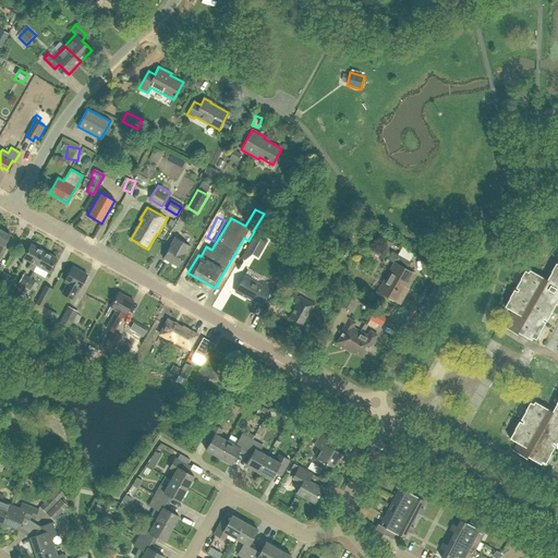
[(10,234),(0,229),(0,259),(8,245),(4,244),(10,234)]
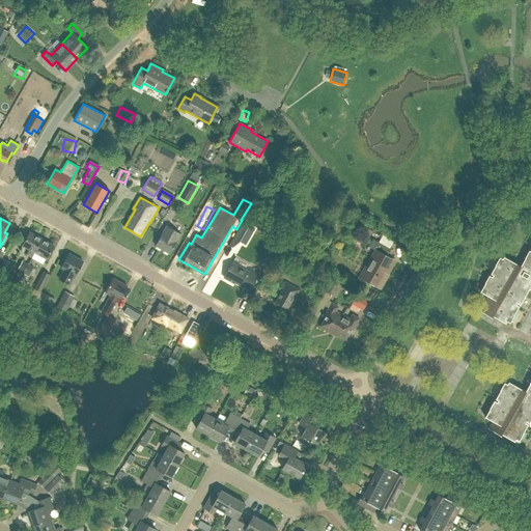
[(155,245),(169,254),(182,233),(167,225),(155,245)]
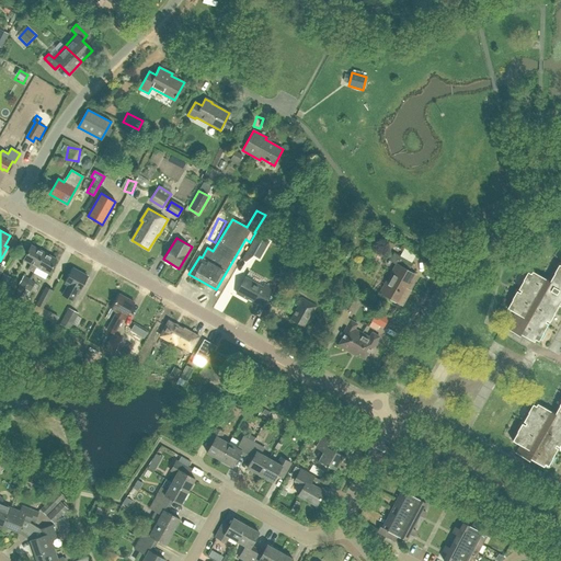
[(35,266),(36,266),(44,252),(31,245),(23,260),(31,264),(27,268),(33,272),(35,266)]
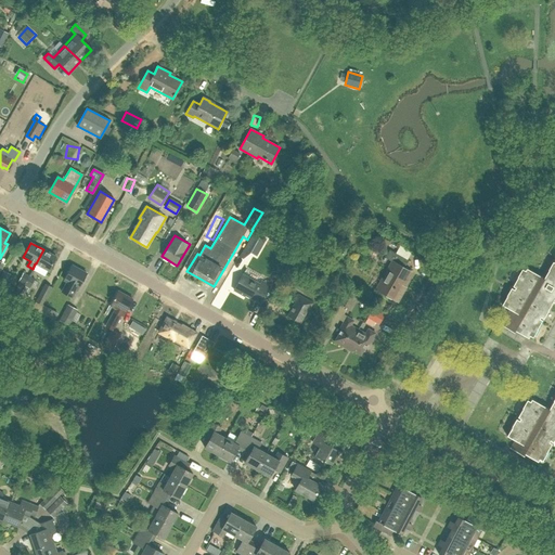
[(43,249),(36,263),(48,271),(56,256),(43,249)]
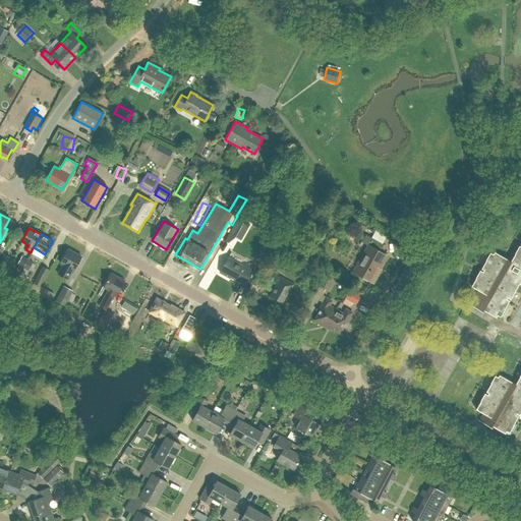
[(383,244),(365,234),(361,242),(368,246),(353,272),(369,282),(385,255),(379,251),(383,244)]
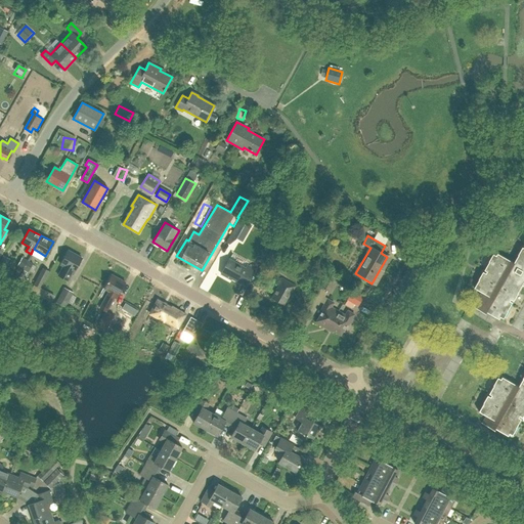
[(523,243),(513,263),(505,258),(494,252),(474,288),(478,291),(480,292),(472,306),(485,313),(486,312),(500,320),(521,286),(523,287),(523,328),(523,330),(523,329),(523,375),(518,386),(509,381),(498,376),(478,411),(485,416),(481,423),(493,430),(494,428),(510,437),(523,411),(523,243)]
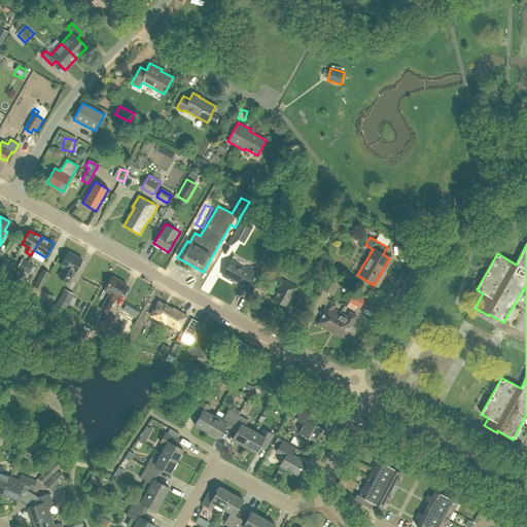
[(82,259),(68,252),(61,267),(65,269),(61,278),(68,282),(71,275),(73,276),(82,259)]
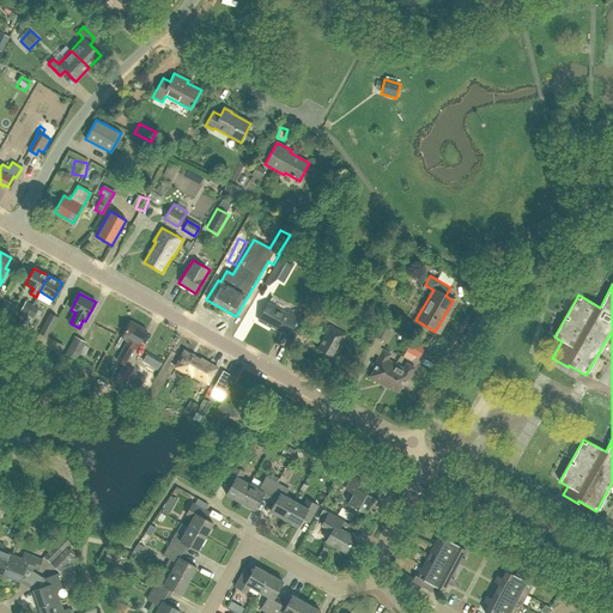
[(11,303),(4,299),(0,305),(0,315),(2,317),(11,303)]
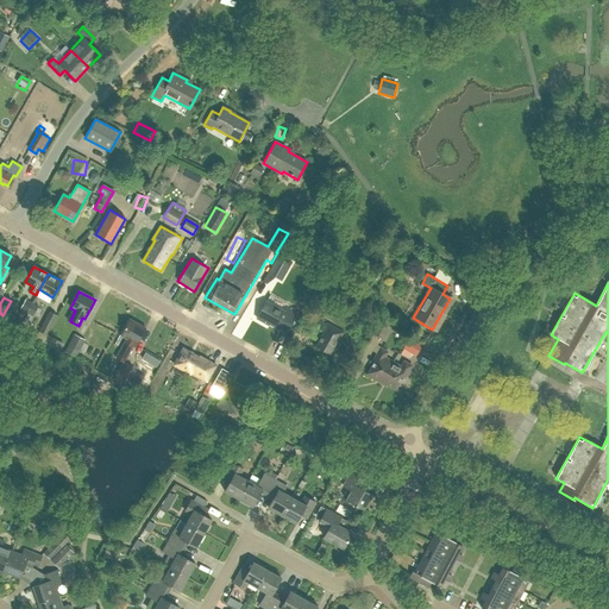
[(20,311),(26,313),(31,303),(25,300),(20,311)]
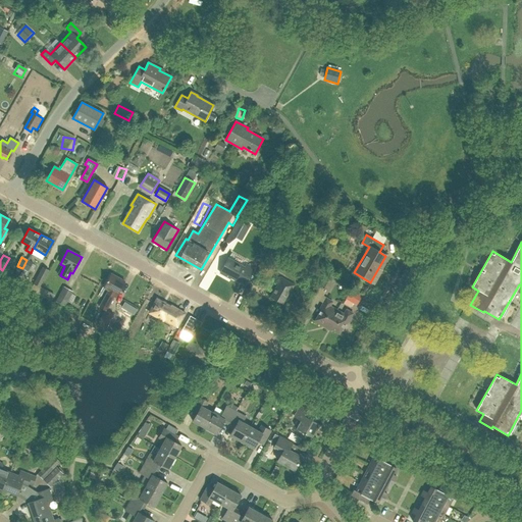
[(244,267),(227,258),(220,272),(227,277),(228,276),(245,285),(254,269),(246,264),(244,267)]
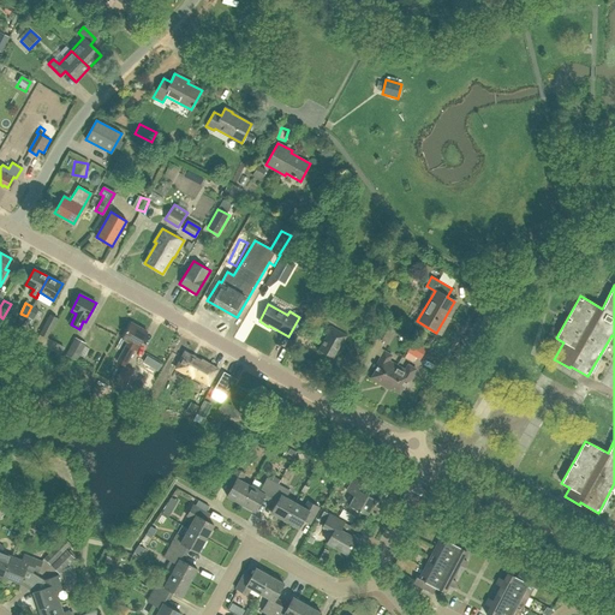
[(39,310),(31,306),(27,316),(28,316),(25,320),(33,322),(39,310)]
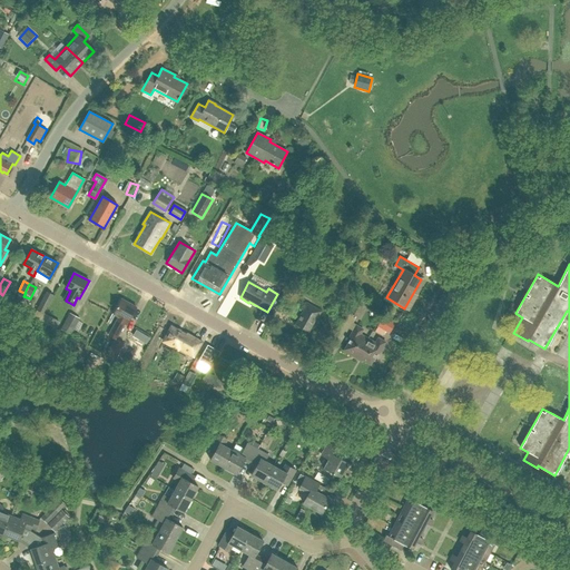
[(53,295),(47,292),(32,315),(39,320),(53,295)]
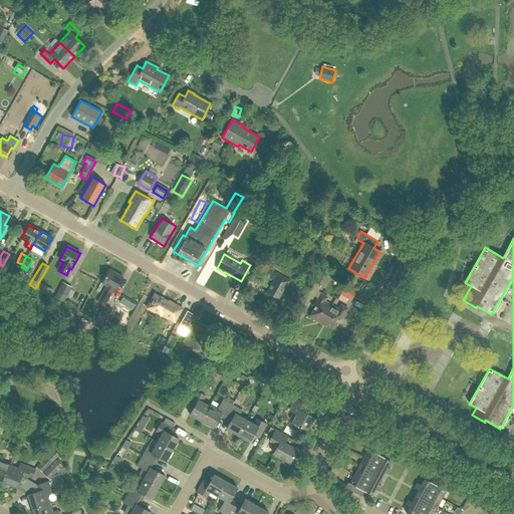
[(122,277),(109,269),(101,283),(106,286),(97,302),(103,306),(96,319),(103,323),(110,310),(104,306),(112,292),(113,293),(122,277)]
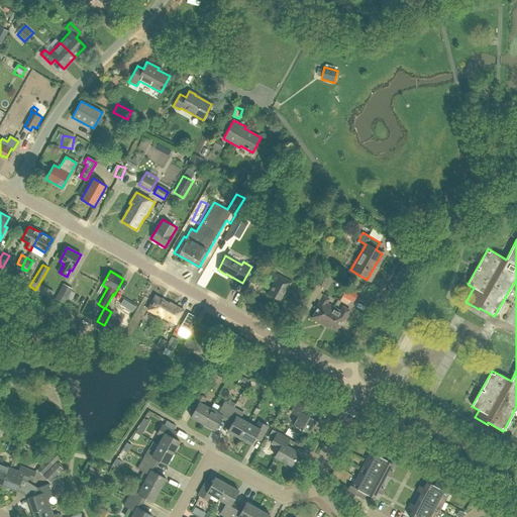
[(292,282),(277,274),(274,281),(275,281),(268,294),(280,300),(287,288),(288,289),(292,282)]
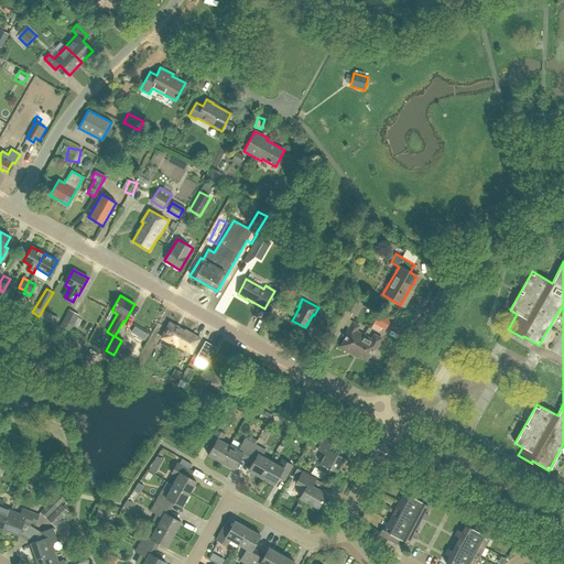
[(78,315),(68,310),(61,325),(69,331),(78,315)]
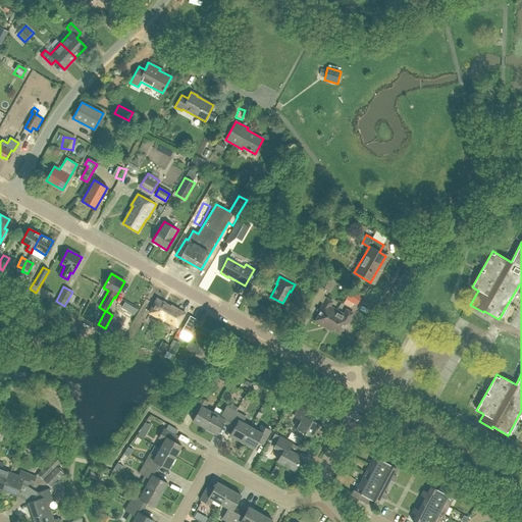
[(361,296),(351,290),(346,299),(356,305),(361,296)]
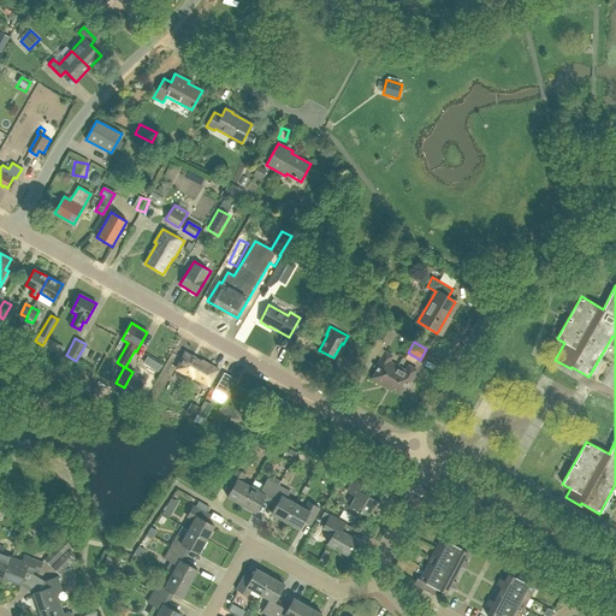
[(384,386),(396,365),(390,361),(392,356),(384,351),(377,363),(379,365),(371,379),(384,386)]
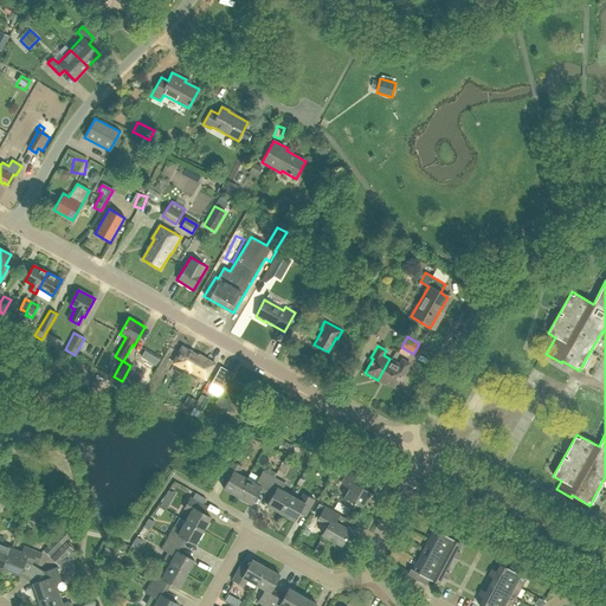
[(168,371),(185,379),(188,372),(189,371),(206,380),(216,363),(198,354),(197,355),(182,347),(168,371)]
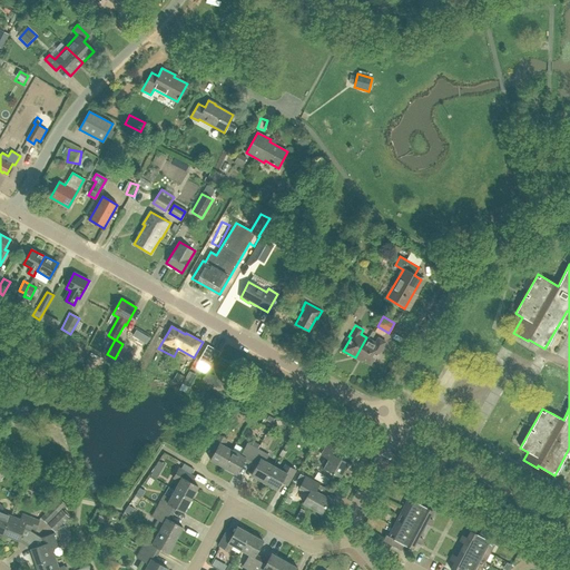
[(375,342),(366,337),(355,357),(361,361),(362,360),(370,364),(376,353),(379,354),(385,342),(377,337),(375,342)]
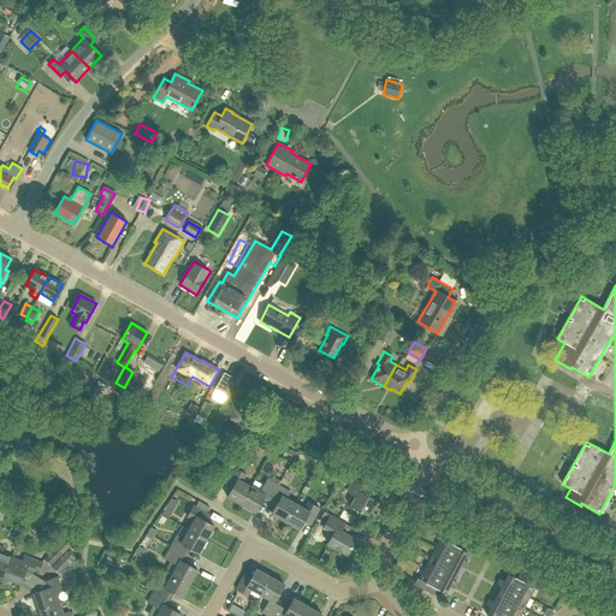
[(237,380),(224,373),(218,385),(231,392),(220,409),(237,419),(247,401),(241,397),(244,391),(235,386),(237,380)]
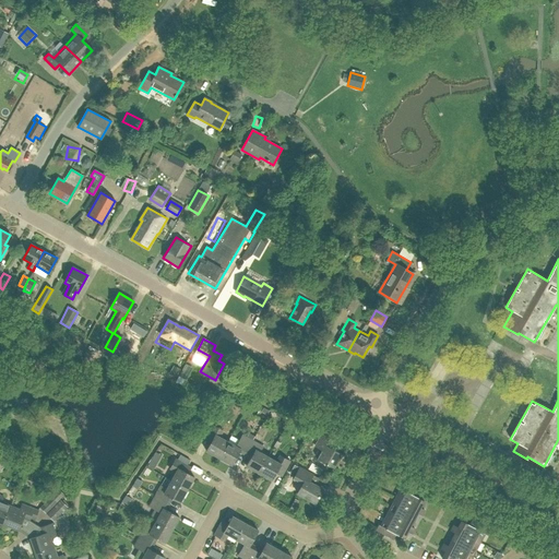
[(205,451),(218,458),(227,441),(219,437),(223,431),(212,425),(204,440),(210,443),(205,451)]
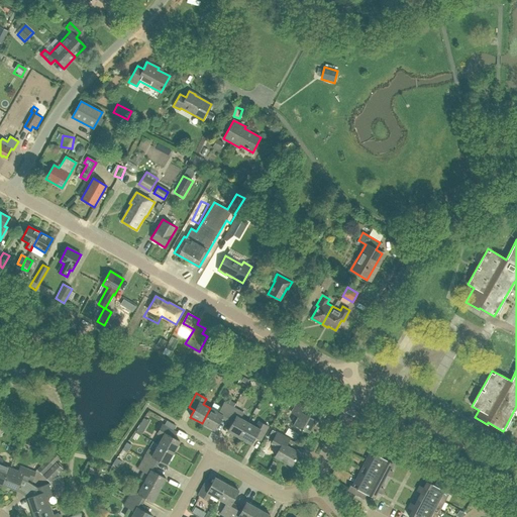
[(312,409),(297,401),(291,411),(298,415),(293,424),(309,433),(316,420),(308,415),(312,409)]
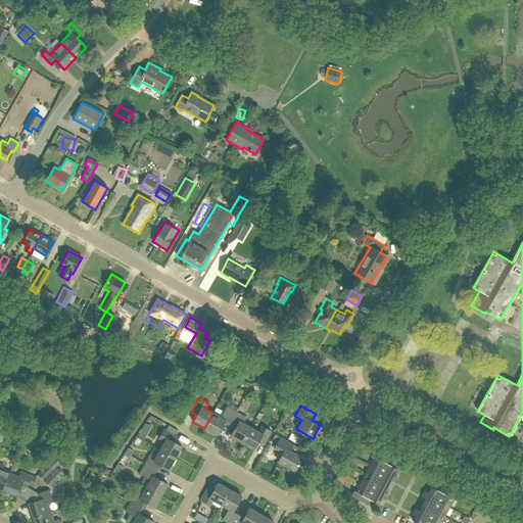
[(212,413),(204,428),(217,435),(223,423),(229,426),(236,412),(227,407),(221,417),(212,413)]
